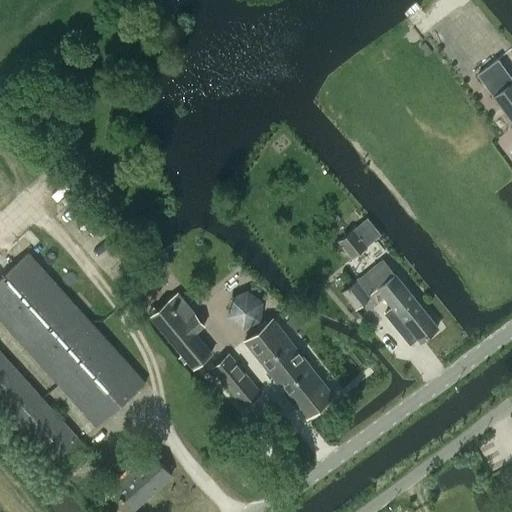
[(511,77),(498,58),(477,73),(493,95),(511,81),(511,77)]
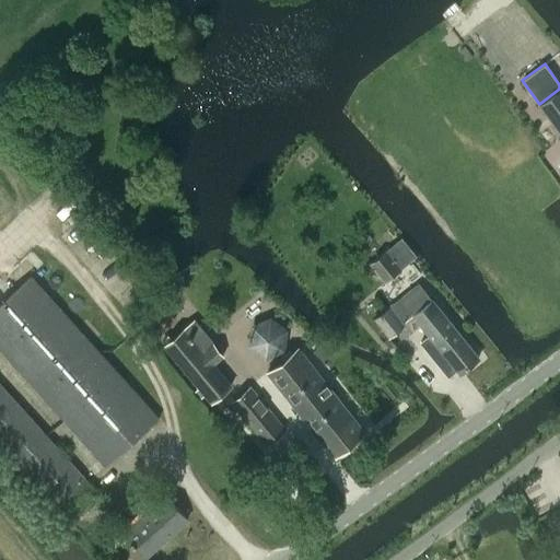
[(559,89),(539,104),(559,132),(559,89)]
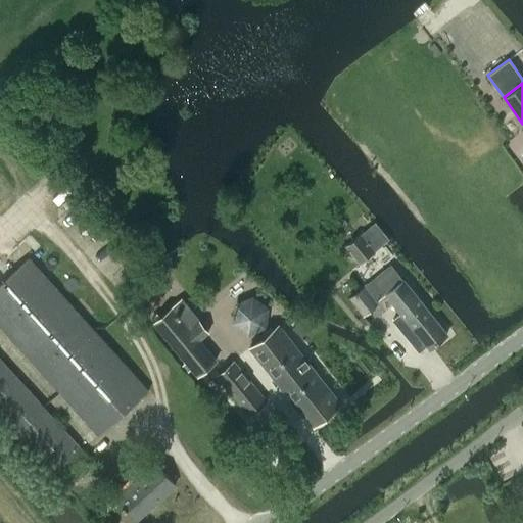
[(361,233),(345,245),(360,263),(375,250),(361,233)]
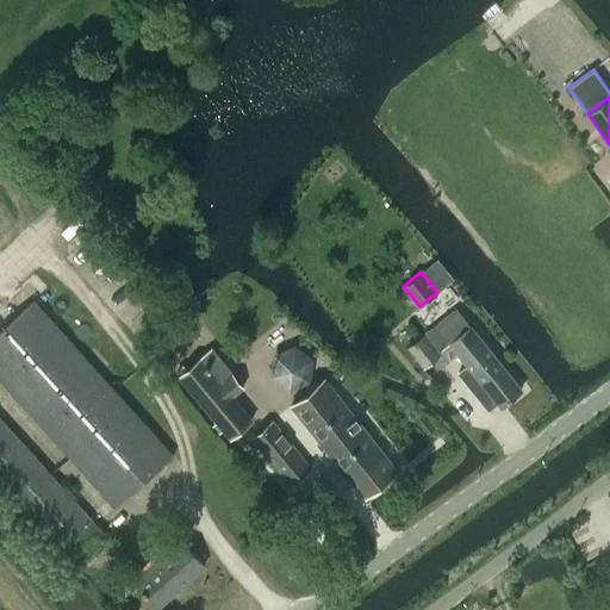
[(18,315),(0,330),(0,379),(114,508),(173,454),(35,302),(33,300),(18,315)]
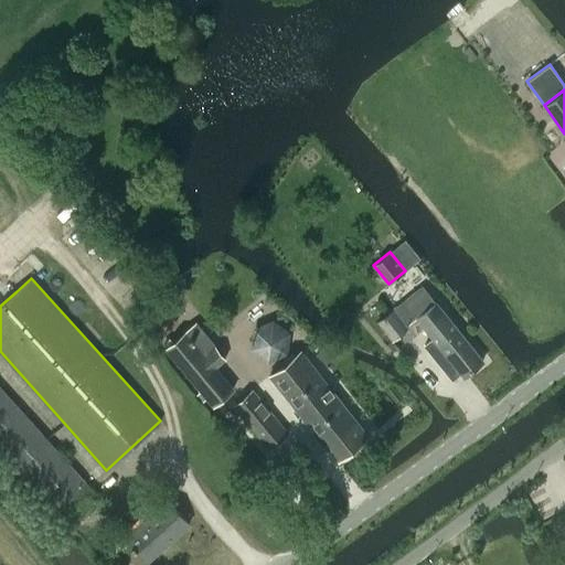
[(403,302),(394,309),(407,326),(416,318),(433,338),(424,344),(452,380),(460,373),(464,376),(484,360),(424,285),(403,302)]
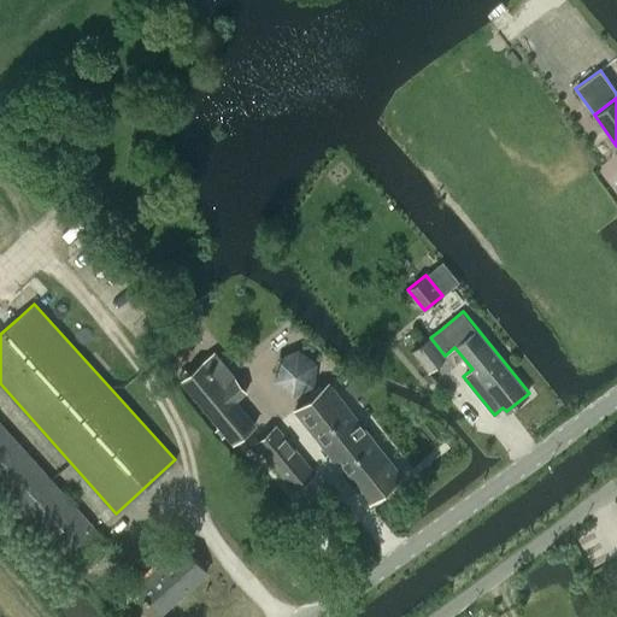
[(430,336),(411,351),(429,374),(447,359),(445,356),(430,338),(430,336)]
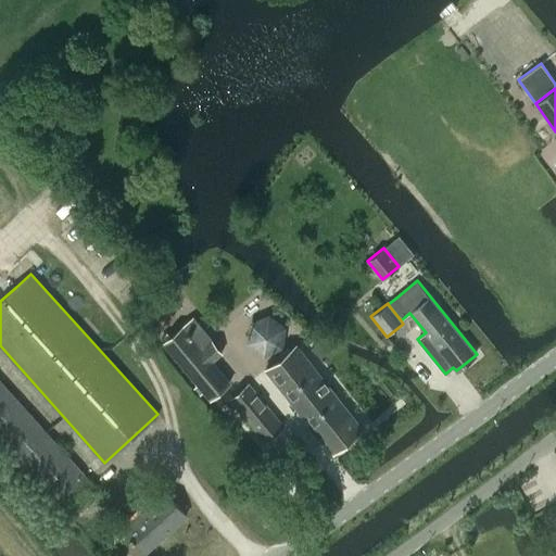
[(182,325),(162,342),(191,377),(212,361),(222,352),(212,340),(201,349),(182,325)]
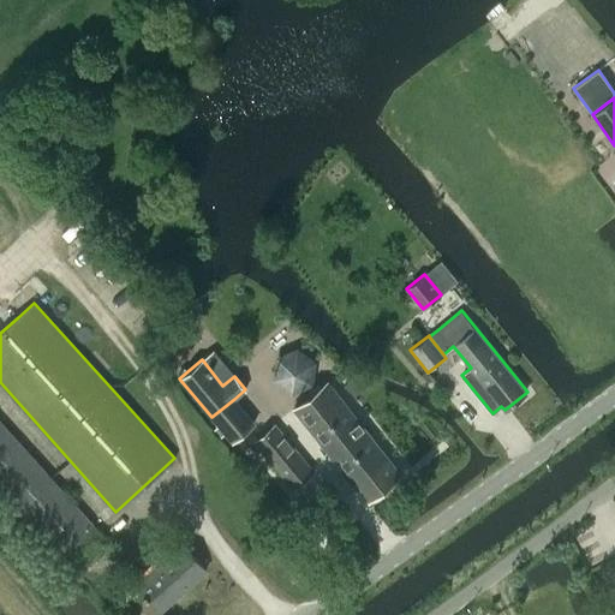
[(401,475),(328,381),(294,408),(368,501),(401,475)]
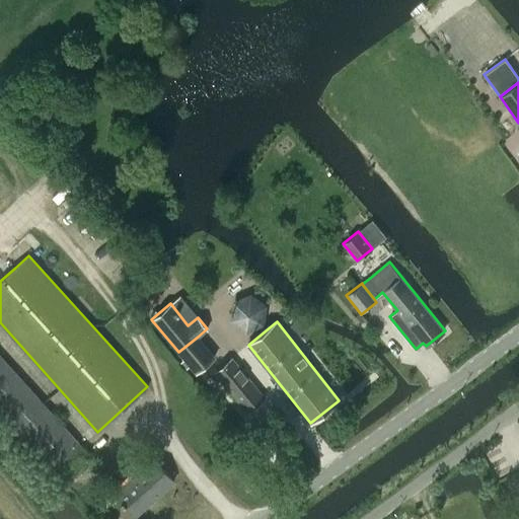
[(0,355),(0,412),(62,482),(89,456),(0,355)]
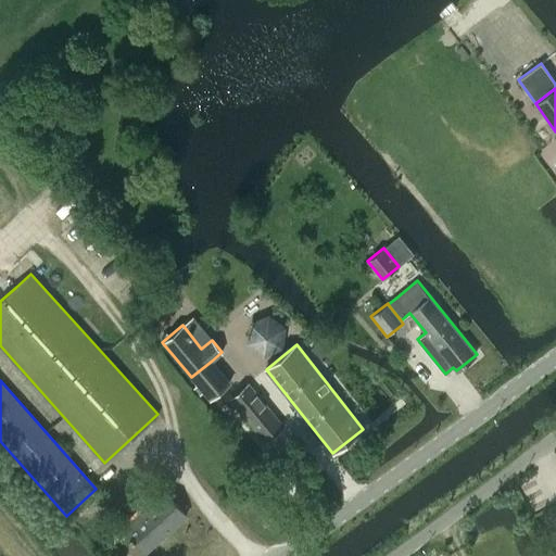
[(249,382),(229,399),(265,443),(283,426),(249,382)]
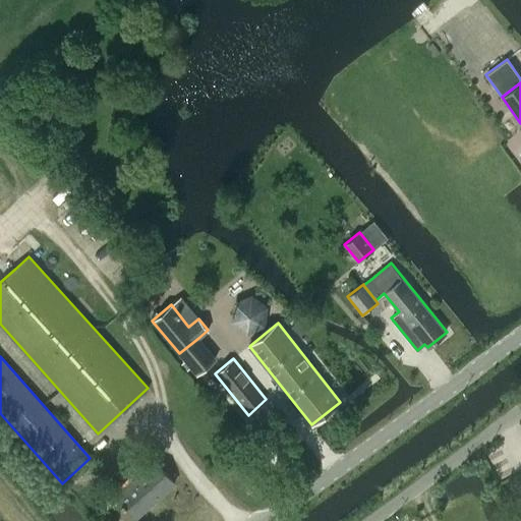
[(136,476),(127,484),(115,495),(136,518),(175,482),(154,460),(146,451),(128,467),(136,476)]
